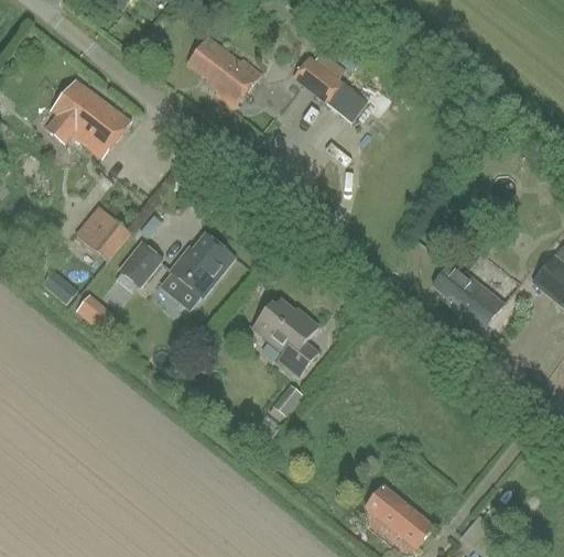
[(207,35),(186,63),(206,78),(203,82),(216,91),(214,94),(232,108),(260,73),(241,58),(239,61),(207,35)]
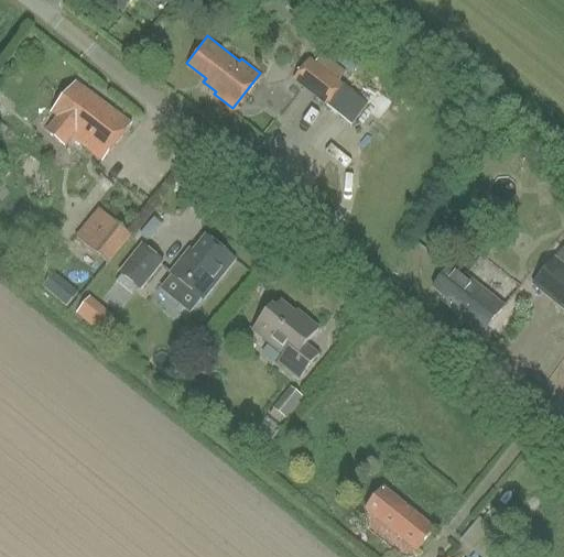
[(293,76),(328,104),(344,116),(360,94),(345,83),(346,82),(339,76),(346,68),(322,50),(315,57),(311,54),(293,76)]
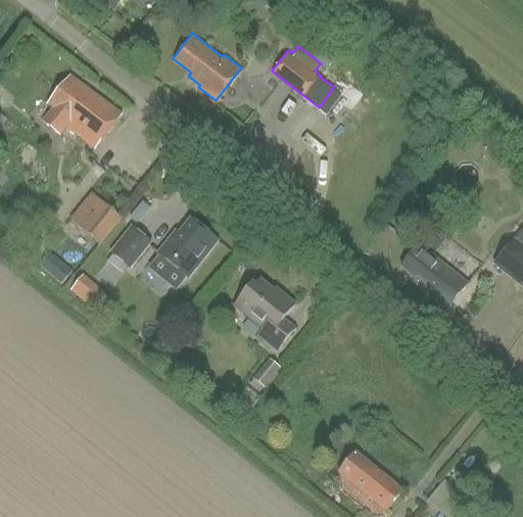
[(93,144),(119,111),(67,69),(45,98),(51,103),(41,115),(58,130),(65,122),(93,144)]
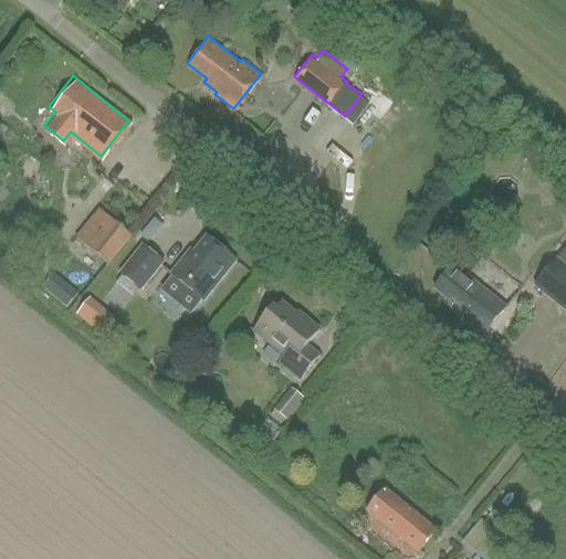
[(77,233),(107,257),(129,231),(100,206),(77,233)]
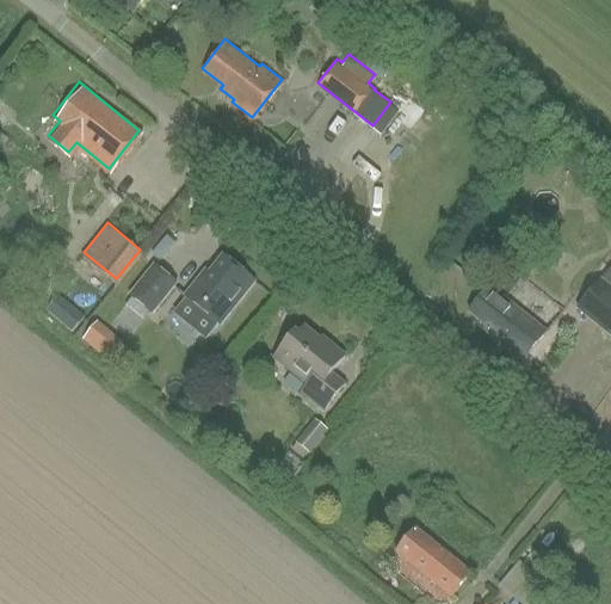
[(185,291),(221,320),(255,277),(223,251),(204,273),(201,271),(185,291)]
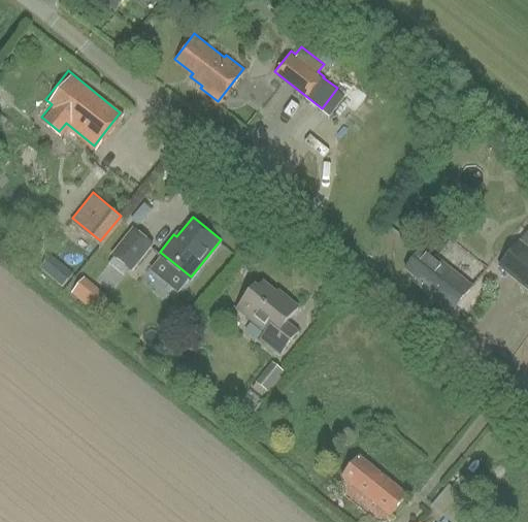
[(134,225),(112,253),(116,255),(110,261),(125,272),(131,266),(134,268),(156,241),(134,225)]
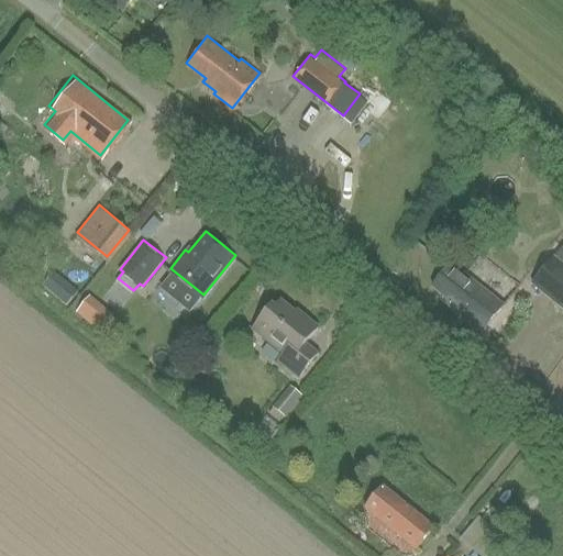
[(562,262),(553,254),(530,281),(562,308),(562,262)]
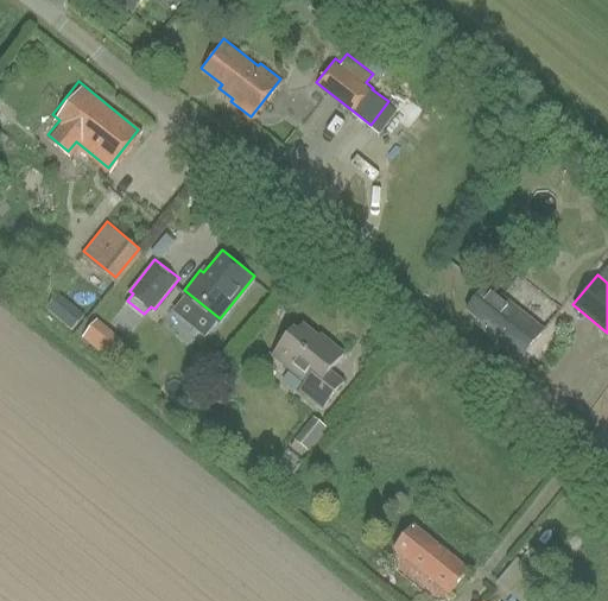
[(519,358),(543,327),(501,296),(499,299),(485,289),(468,310),(482,321),(479,326),(519,358)]
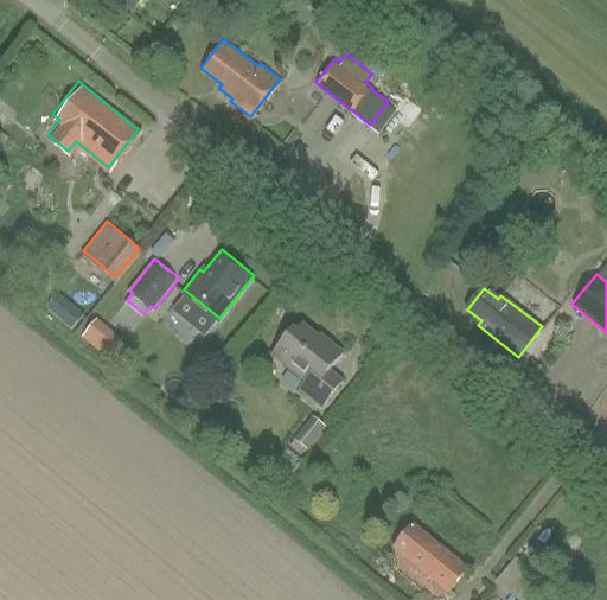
[(327,336),(325,339),(302,320),(291,334),(287,332),(273,350),(288,363),(291,359),(308,374),(300,384),(321,402),(343,376),(330,365),(343,349),(327,336)]
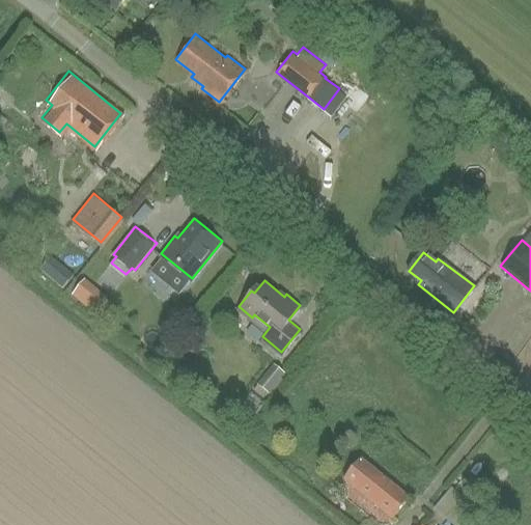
[(286,369),(275,360),(258,381),(269,390),(282,375),(286,369)]
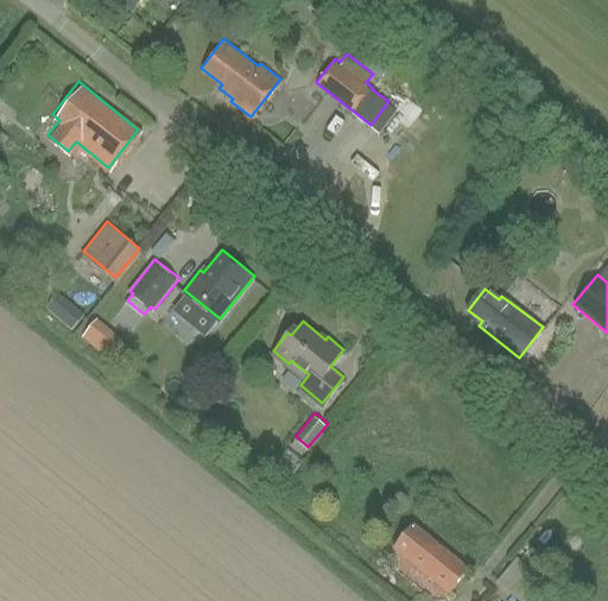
[(448,589),(468,564),(412,520),(392,545),(448,589)]
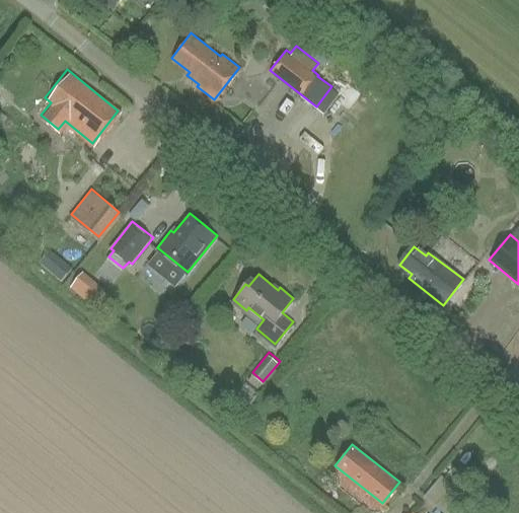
[(443,510),(460,487),(442,472),(425,496),(443,510)]
